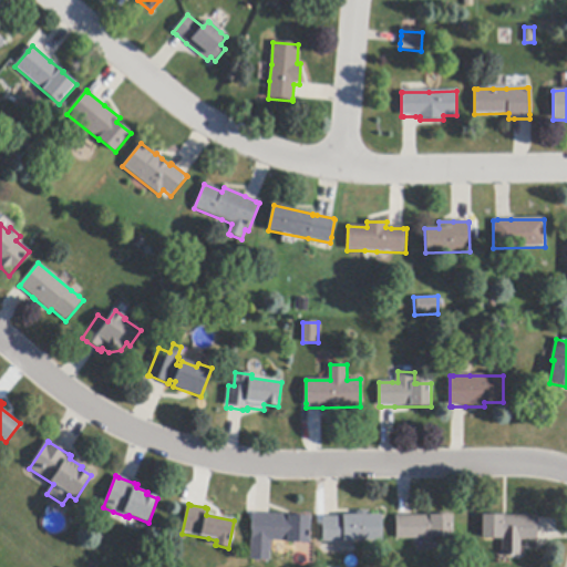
[(382,542),(340,542),(325,542),(323,542),(323,525),(323,517),(339,517),(343,517),(343,516),(358,516),(358,512),(369,512),(369,515),(382,515),(382,542)]
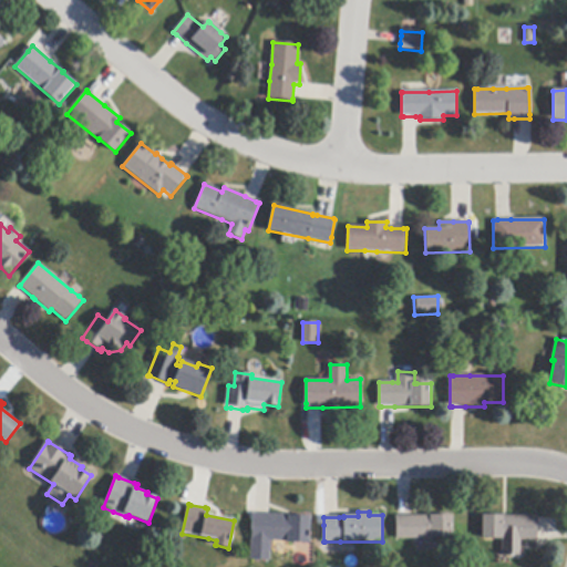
[(257,514),(269,515),(290,516),(290,517),(311,518),(310,540),(309,544),(295,543),(250,540),(253,514),(257,514)]
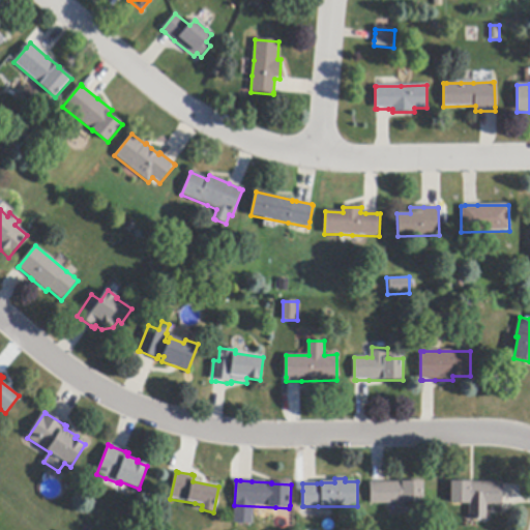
[(371,483),(374,483),(385,483),(423,482),(423,503),(404,503),(404,504),(371,505),(371,483)]
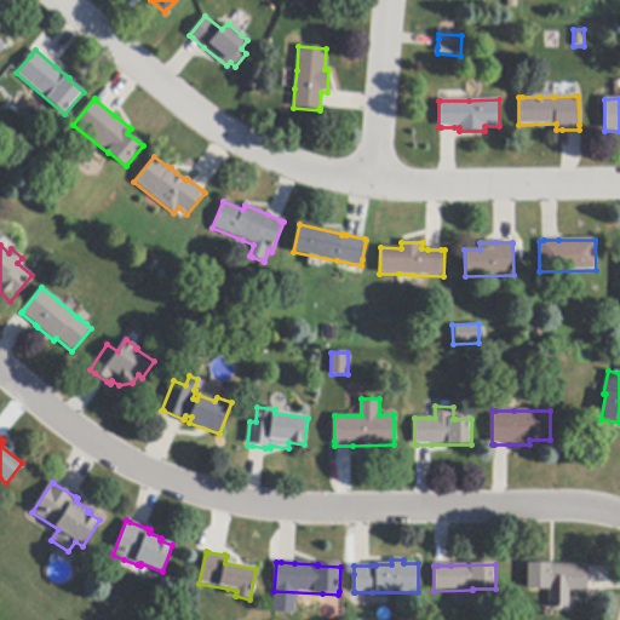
[(587,567),(587,589),(587,592),(569,591),(569,602),(569,608),(549,608),(549,590),(527,590),(528,564),(587,566),(587,567)]
